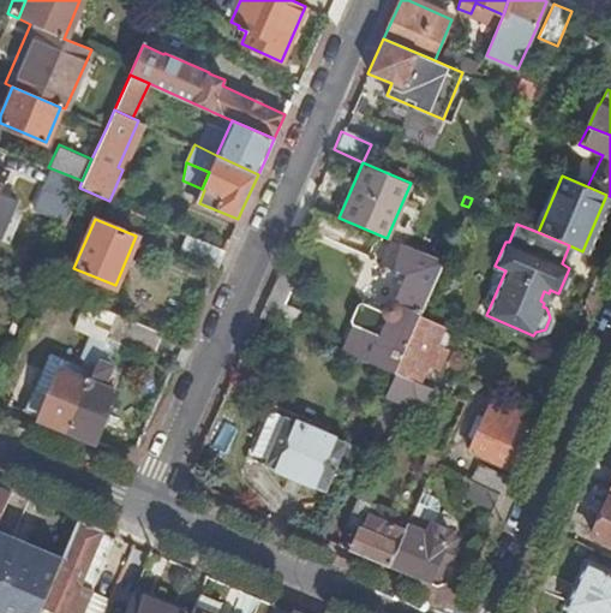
[(225,249),(189,234),(180,253),(216,268),(225,249)]
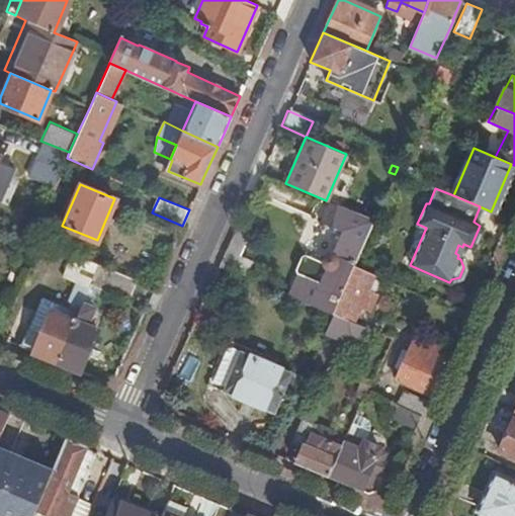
[(368,219),(328,201),(319,222),(342,232),(333,253),(330,252),(327,253),(324,254),(322,255),(321,257),(321,259),(304,252),(299,254),(294,266),(295,271),(297,272),(288,293),(333,313),(352,266),(373,221),(368,219)]
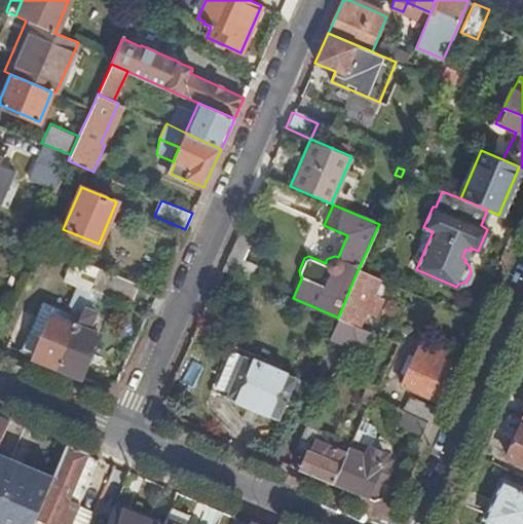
[(37,228),(32,239),(42,244),(47,232),(37,228)]
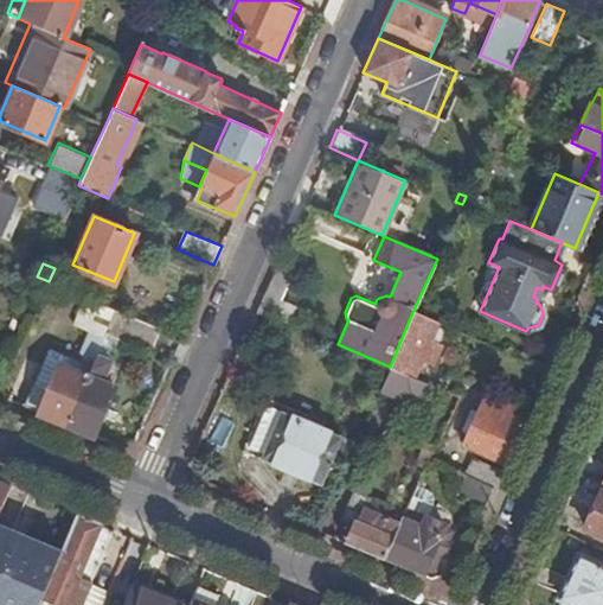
[(288,269),(277,265),(256,310),(287,323),(294,303),(281,298),(290,275),(288,269)]
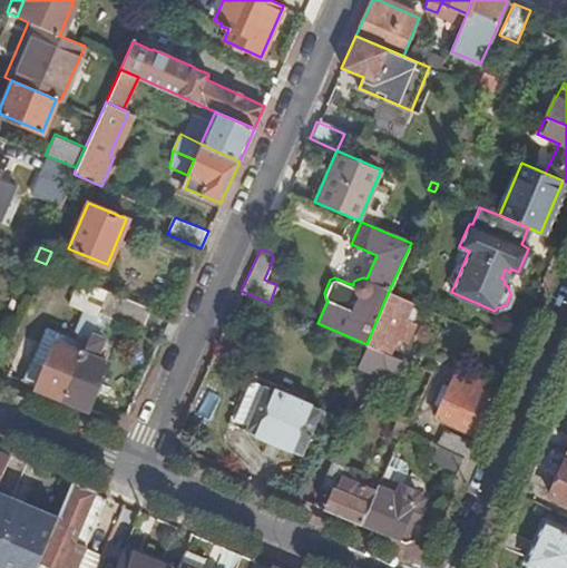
[(107,290),(79,278),(68,304),(84,311),(75,332),(76,332),(74,340),(45,326),(20,381),(31,387),(62,399),(90,333),(98,313),(107,290)]
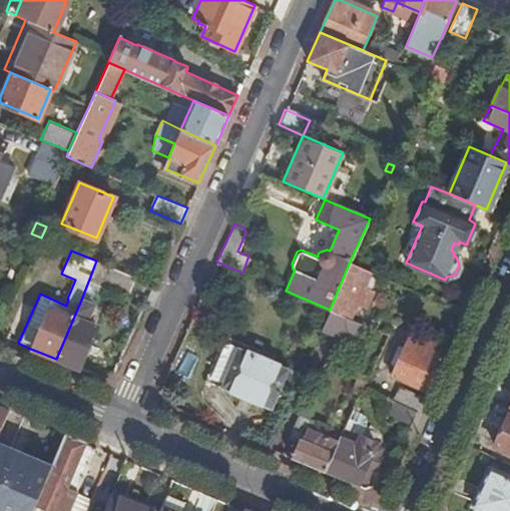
[(134,277),(96,261),(88,282),(124,297),(134,277)]
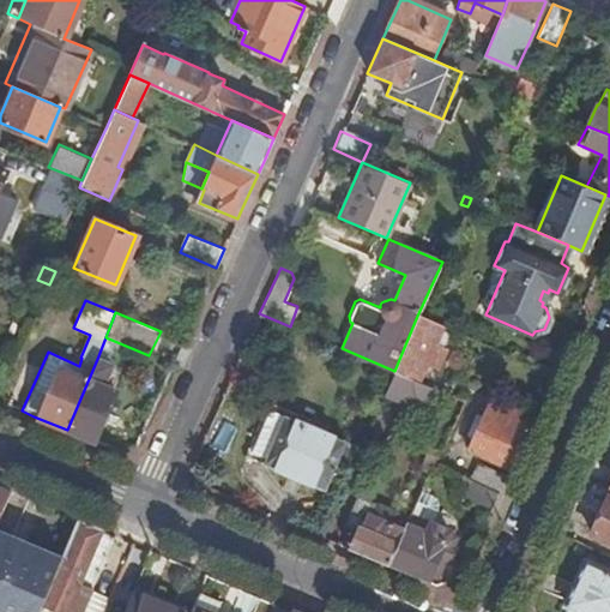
[(417,316),(394,371),(420,382),(427,365),(436,369),(446,348),(435,345),(444,327),(417,316)]
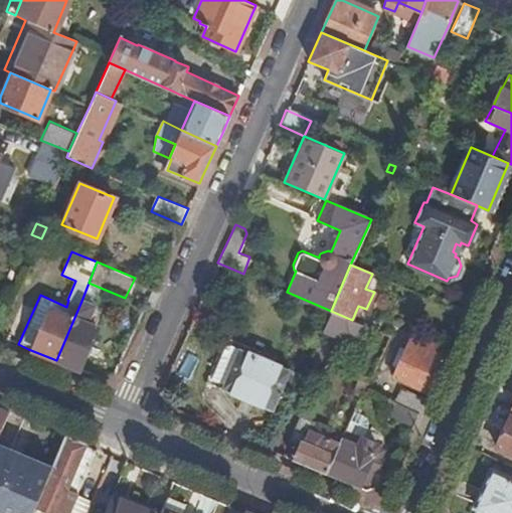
[(81,301),(56,360),(78,369),(97,329),(86,324),(94,306),(81,301)]
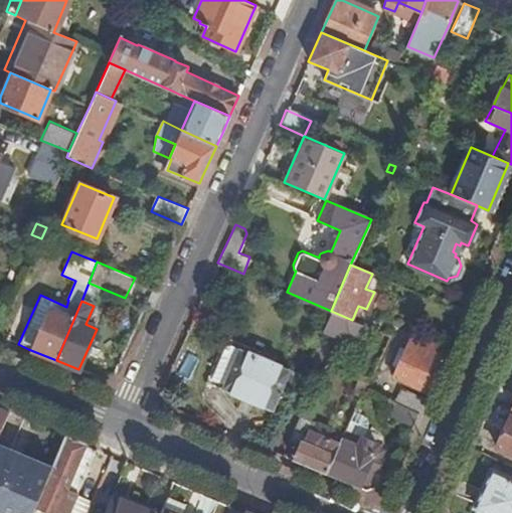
[(331,311),(322,329),(350,342),(359,323),(352,320),(331,311)]
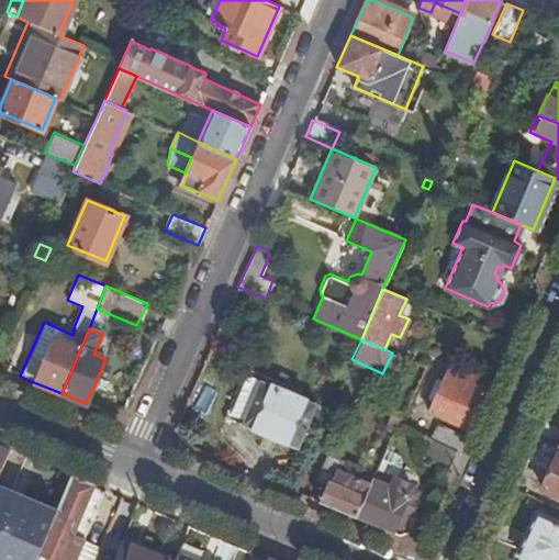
[(483,390),(489,381),(450,364),(446,374),(483,390)]
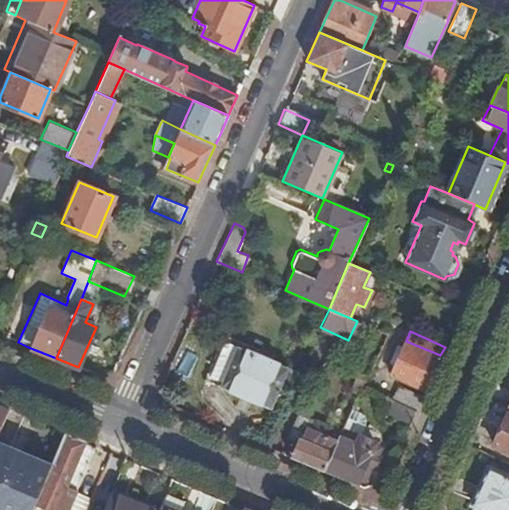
[(284,390),(292,371),(286,369),(287,367),(259,355),(262,350),(223,333),(204,379),(270,407),(279,388),(284,390)]
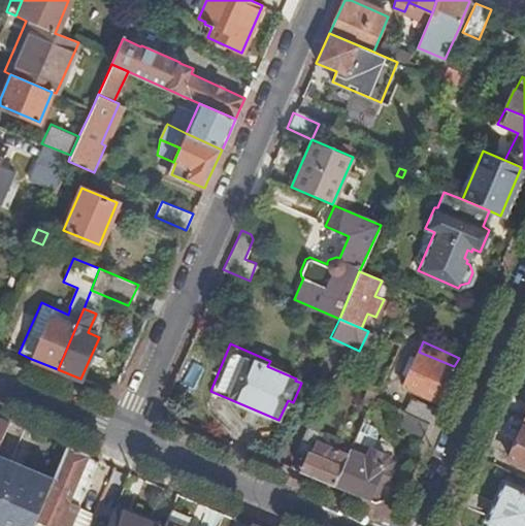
[(454,366),(419,352),(403,385),(438,400),(454,366)]
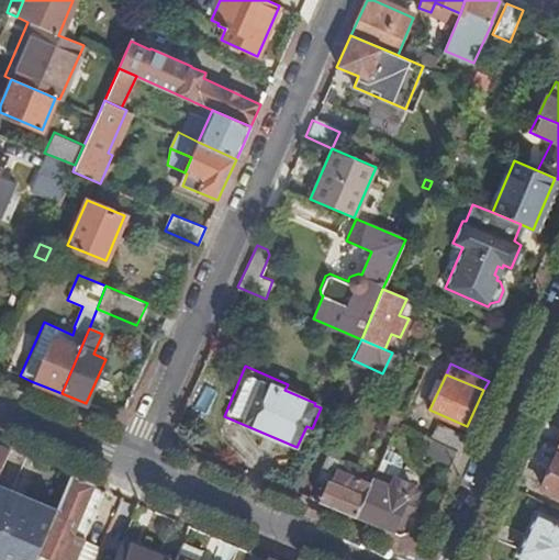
[(400,422),(404,413),(394,409),(390,418),(398,422),(400,422)]
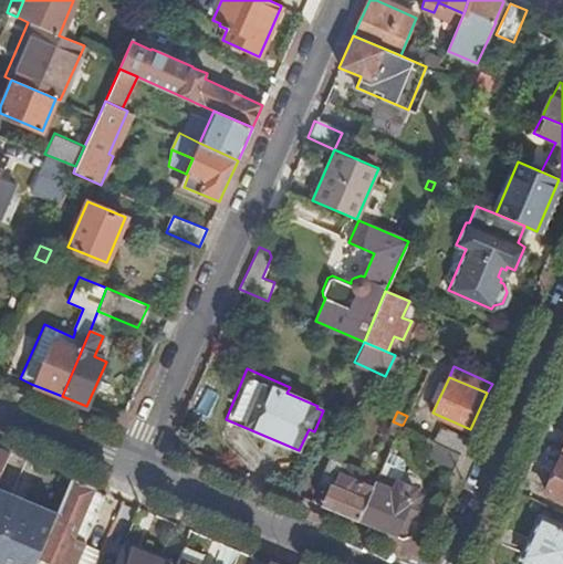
[(440,427),(433,440),(460,453),(467,438),(440,427)]
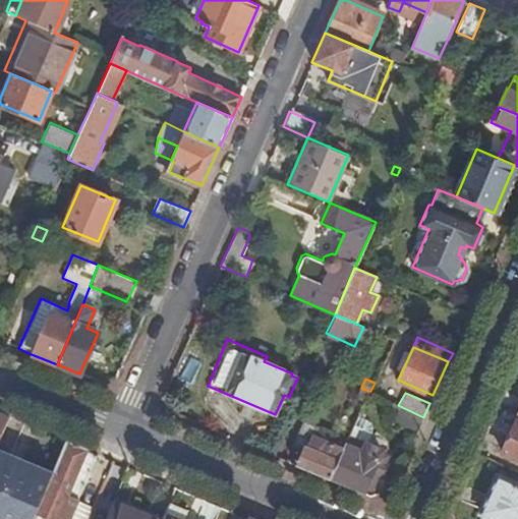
[(389,418),(417,433),(423,417),(398,405),(396,404),(389,418)]
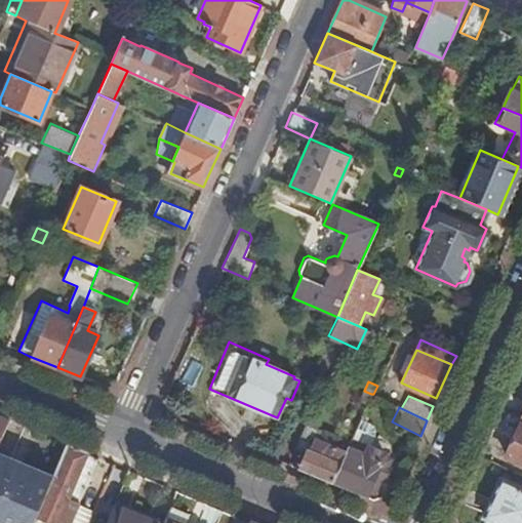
[(361,417),(351,438),(368,446),(373,436),(374,431),(373,427),(370,423),(367,420),(361,417)]
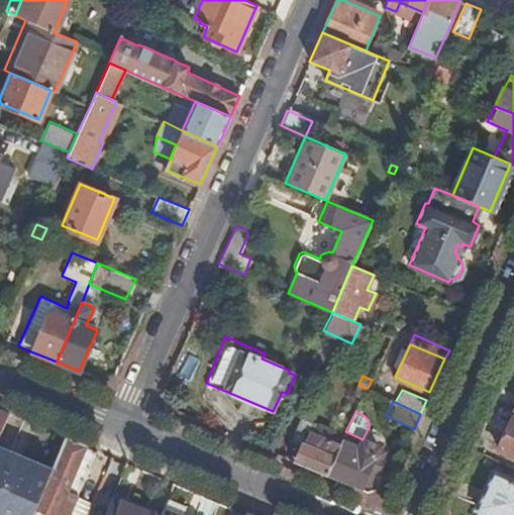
[(301,440),(292,460),(300,464),(326,475),(344,435),(303,418),(294,437),(301,440)]
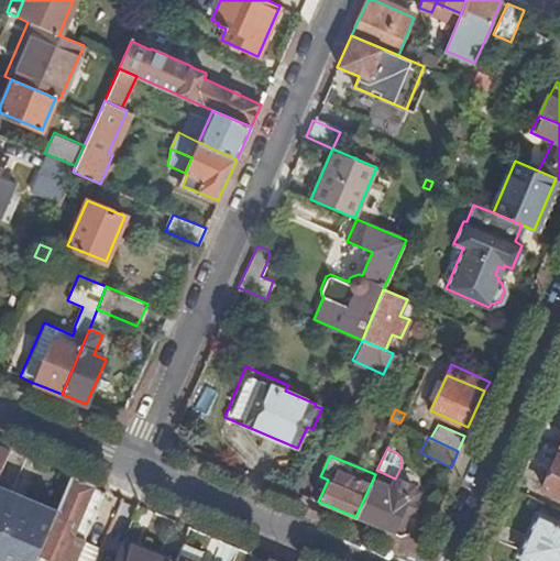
[(559,497),(559,455),(558,455),(542,488),(559,497)]
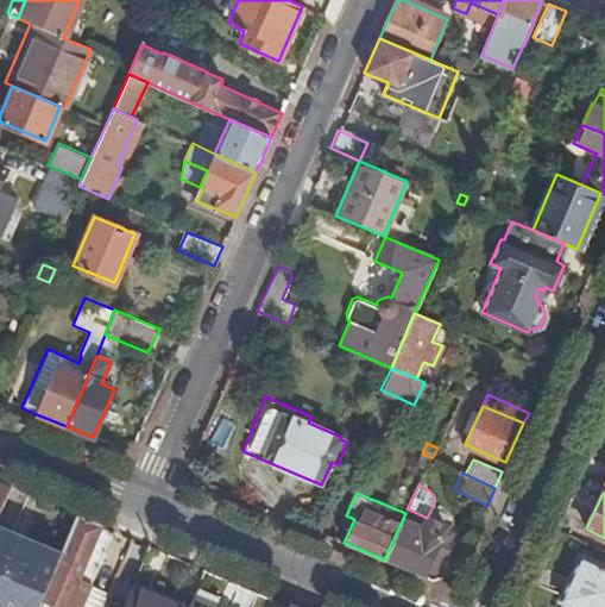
[(405,513),(384,559),(408,569),(423,575),(426,569),(432,571),(439,555),(449,559),(457,545),(448,540),(452,532),(445,529),(445,526),(427,518),(407,508),(405,513)]
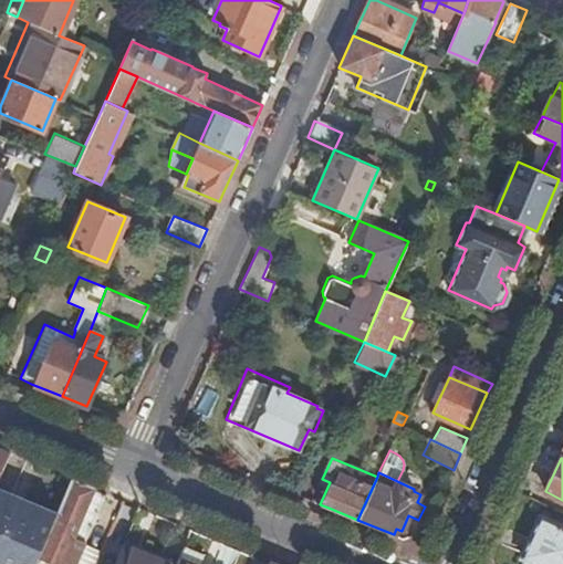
[(63,563),(73,563),(104,492),(95,489),(72,479),(53,520),(40,554),(63,563)]
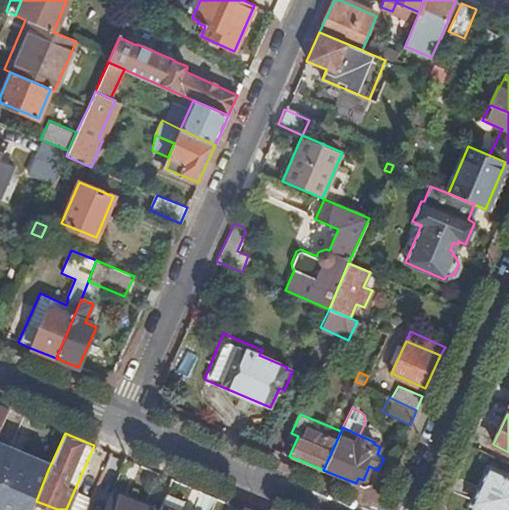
[(0,509),(31,509),(36,501),(48,470),(0,448),(0,509)]
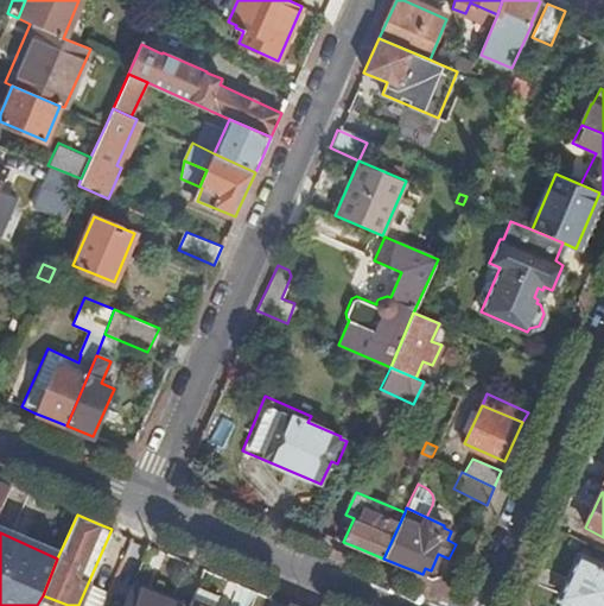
[(572,605),(603,605),(603,567),(576,554),(555,598),(572,605)]
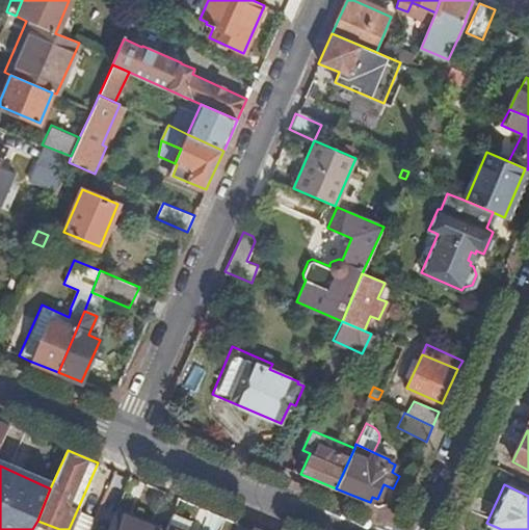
[(155,529),(114,512),(106,529),(155,529)]
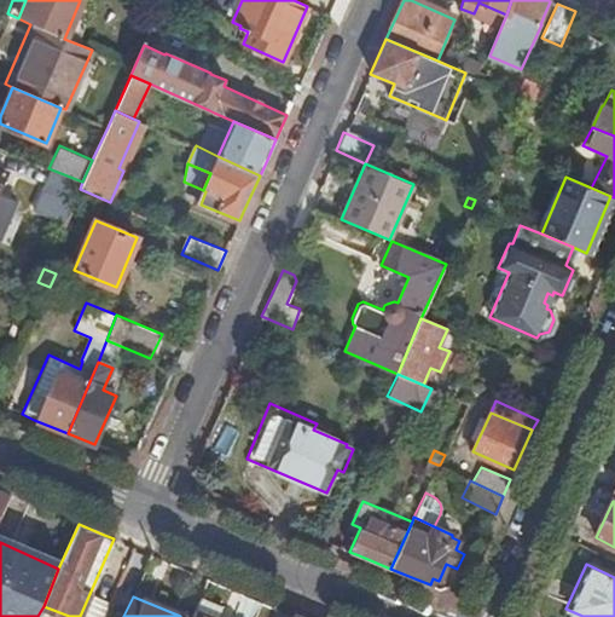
[(216,616),(220,609),(198,599),(192,613),(199,616),(216,616)]
